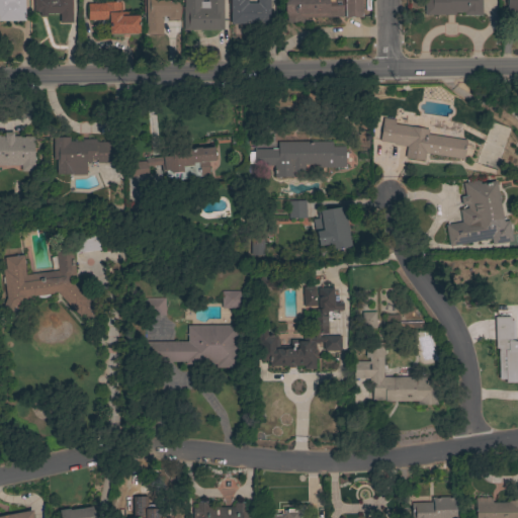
[(0,20),(0,0),(24,0),(25,20),(0,20)]
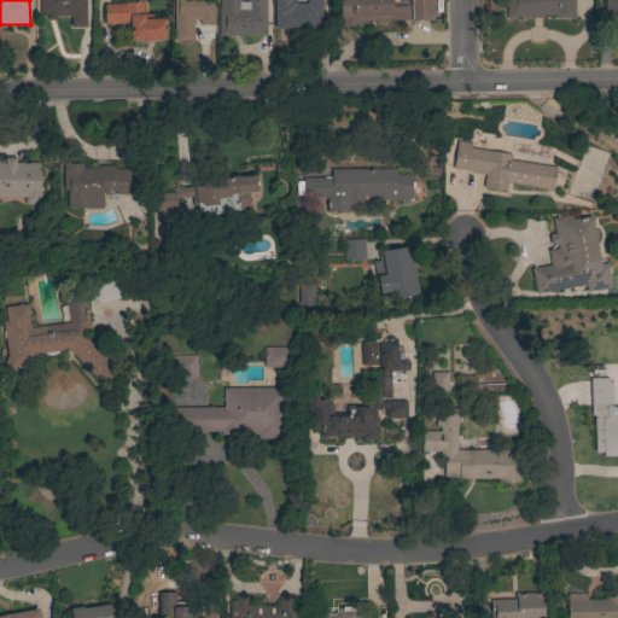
[(85,0),(86,27),(71,28),(70,17),(50,17),(50,15),(40,15),(40,0),(85,0)]
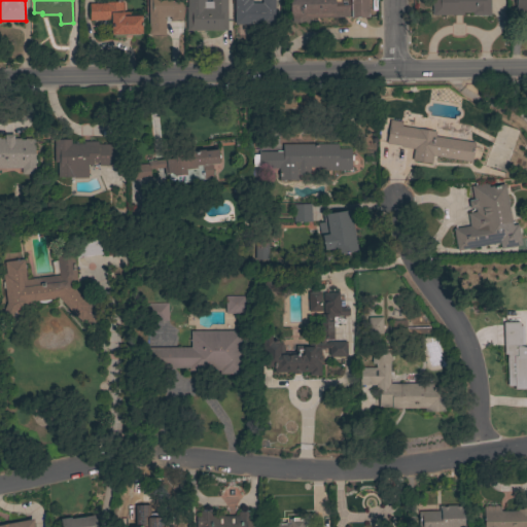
[(182,0),(182,22),(169,21),(169,16),(166,16),(165,36),(147,35),(147,0),(182,0)]
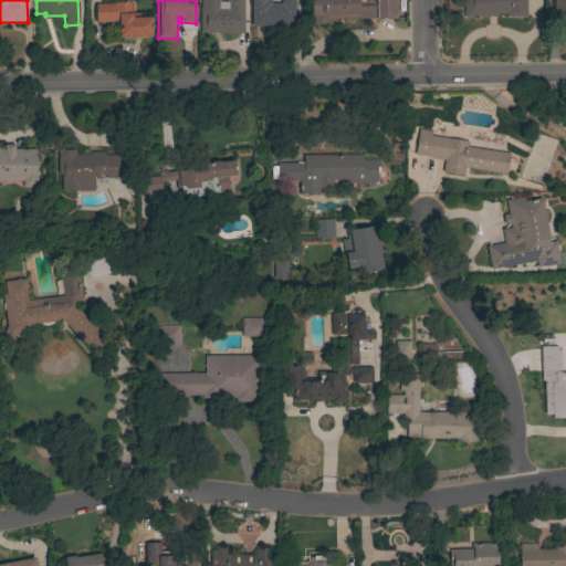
[(243,0),(243,33),(200,33),(200,8),(201,8),(201,0),(220,0),(220,2),(227,2),(227,0),(243,0)]
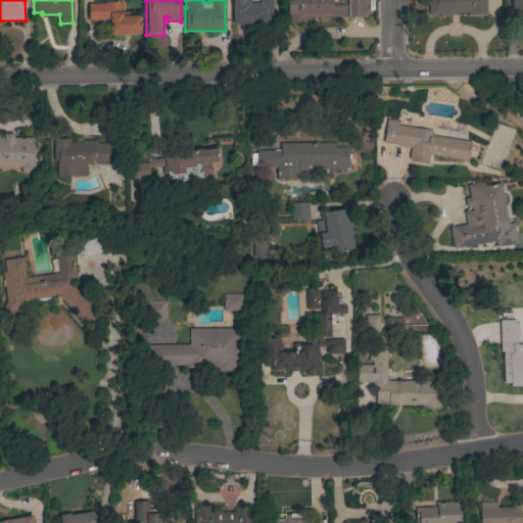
[(272,0),(272,32),(259,32),(259,25),(232,25),(232,0),(249,0),(249,3),(259,3),(259,0),(272,0)]
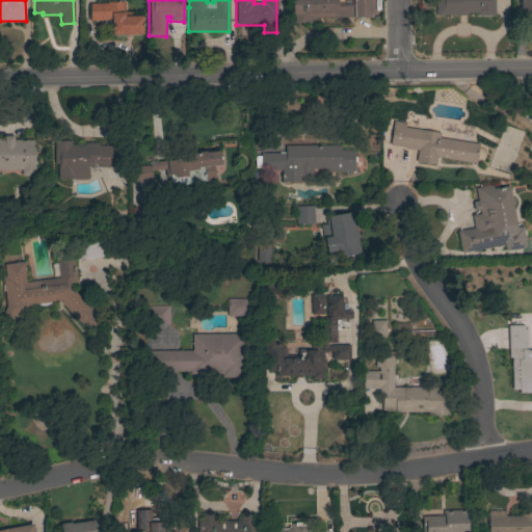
[(311,19),(311,23),(294,24),(294,17),(292,17),(292,0),(371,0),(372,18),(354,19),(353,0),(351,0),(352,17),(311,19)]
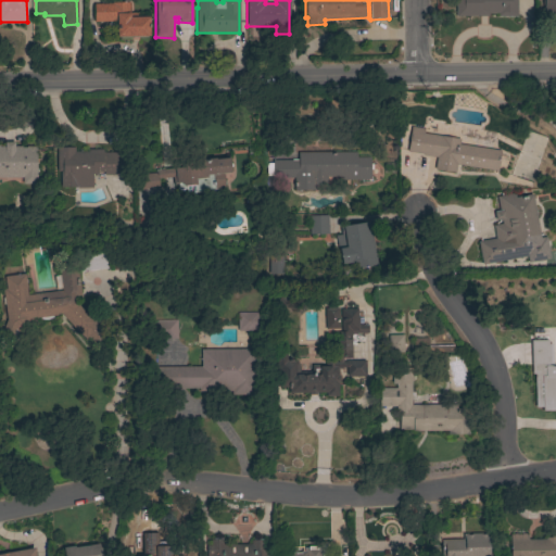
[(516,0),(516,16),(497,16),(497,13),(489,13),(489,16),(456,16),(456,0),(516,0)]
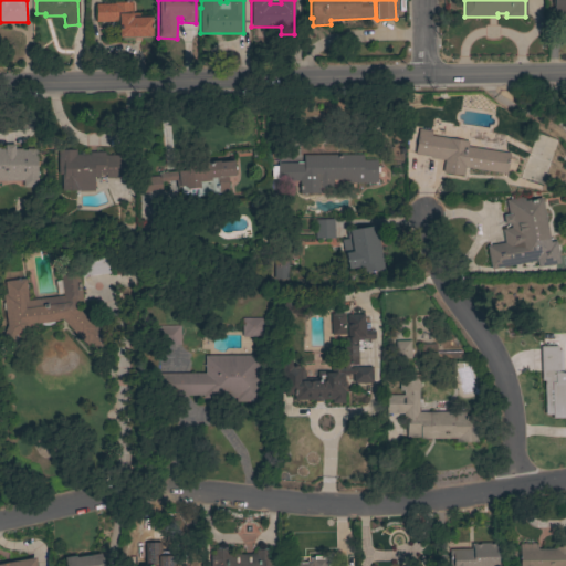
[(565,0),(565,13),(565,18),(553,18),(553,0),(565,0)]
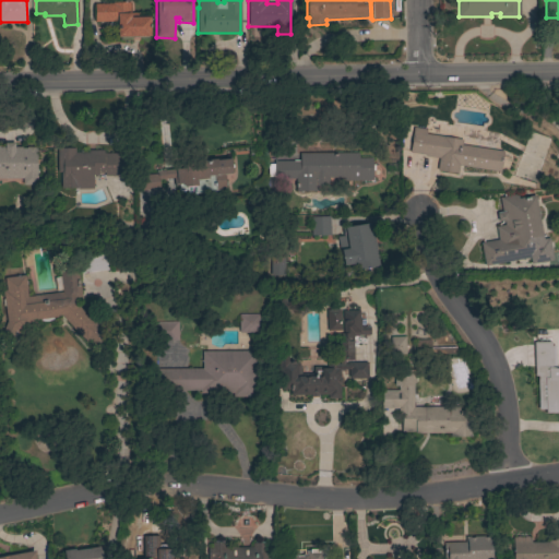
[(113,3),(113,2),(129,2),(130,13),(150,12),(150,36),(117,37),(117,21),(95,22),(94,4),(113,3)]
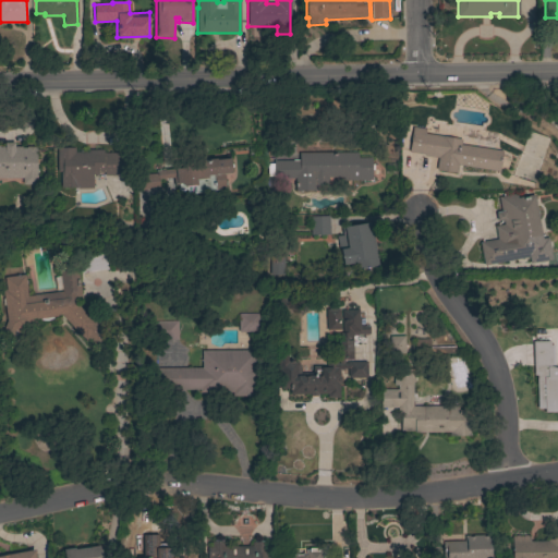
[(408,154),(412,126),(426,129),(425,132),(443,135),(444,126),(453,129),(452,137),(461,138),(460,144),(502,150),(499,171),(458,165),(457,173),(436,170),(437,158),(408,154)]
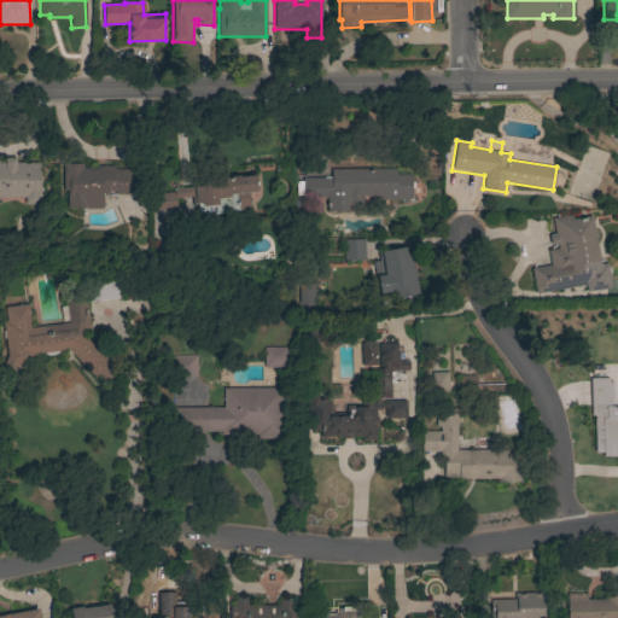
[(606,155),(586,147),(583,153),(599,159),(598,164),(602,167),(606,155)]
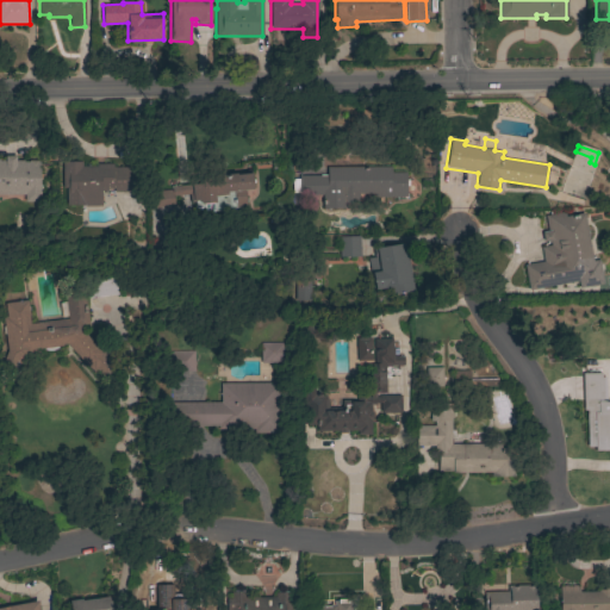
[(0,194),(0,161),(5,161),(5,156),(16,156),(16,161),(24,161),(24,162),(29,162),(29,161),(38,161),(38,162),(39,162),(39,174),(44,174),(44,179),(39,179),(39,192),(41,192),(41,201),(25,201),(24,194),(0,194)]
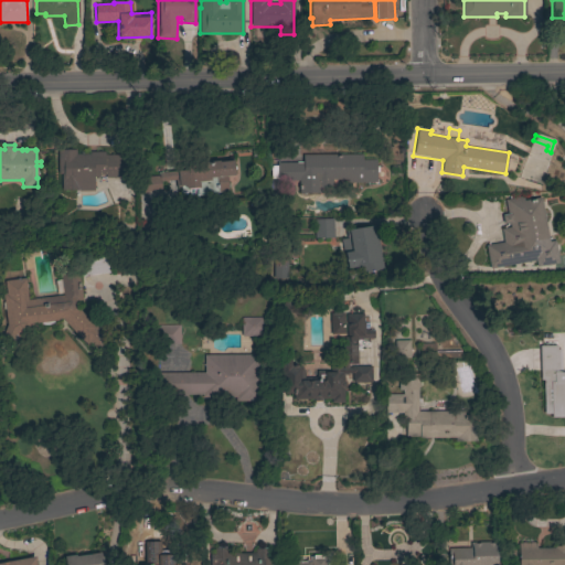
[(62,191),(62,173),(56,173),(57,146),(75,146),(75,155),(89,155),(89,151),(104,151),(104,155),(125,155),(125,178),(106,178),(106,174),(99,174),(99,177),(94,177),(94,191),(62,191)]
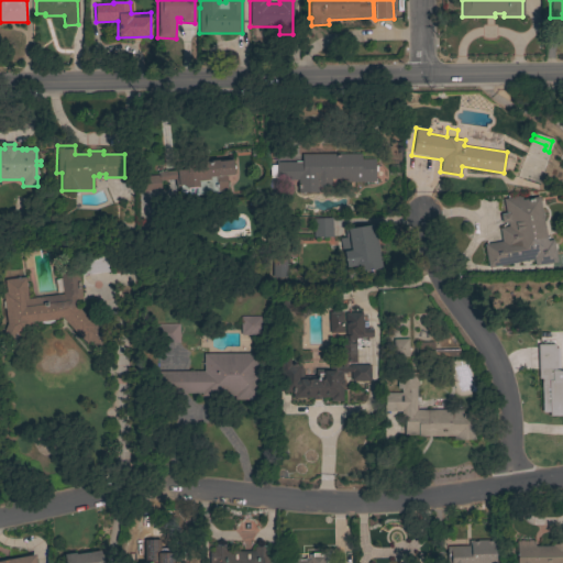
[(361,154),(361,158),(374,158),(374,165),(377,165),(377,172),(374,172),(374,183),(346,183),(346,178),(331,178),(331,187),(319,187),(319,191),(298,191),(298,179),(283,179),(283,163),(301,163),(301,154),(361,154)]
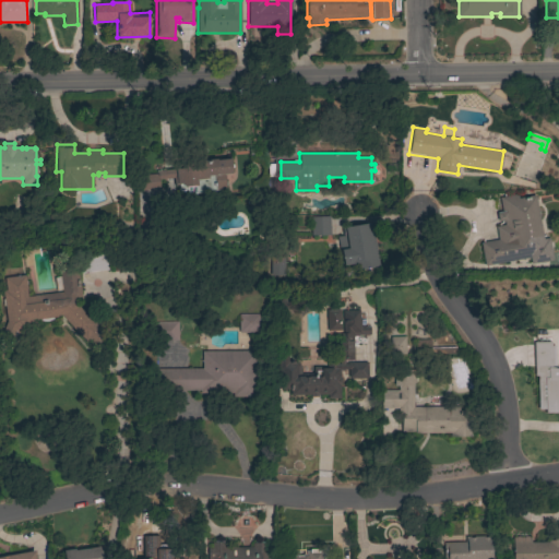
[(174,179),(158,180),(158,188),(138,190),(137,175),(156,173),(155,171),(183,168),(183,162),(216,158),(216,159),(229,158),(230,174),(224,174),(226,190),(195,192),(194,187),(187,187),(187,189),(175,190),(174,179)]
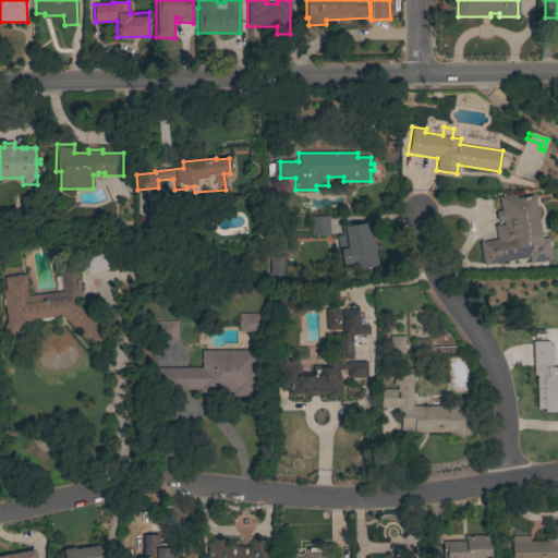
[(542,240),(545,239),(548,254),(484,265),(480,242),(506,238),(498,197),(517,194),(517,197),(534,194),(542,240)]
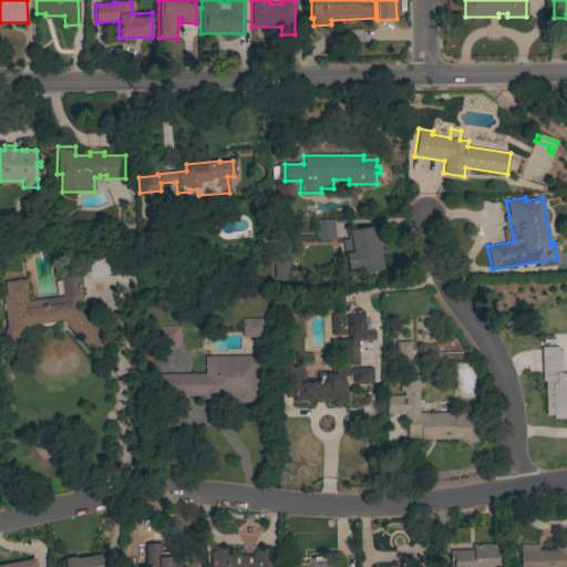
[(334,238),(316,239),(315,219),(334,219),(334,238)]
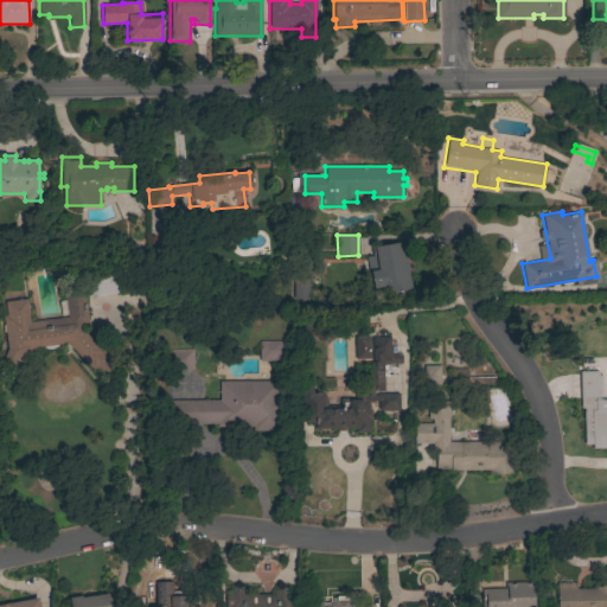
[(411,289),(390,293),(389,286),(371,288),(366,257),(372,256),(371,248),(403,242),(411,289)]
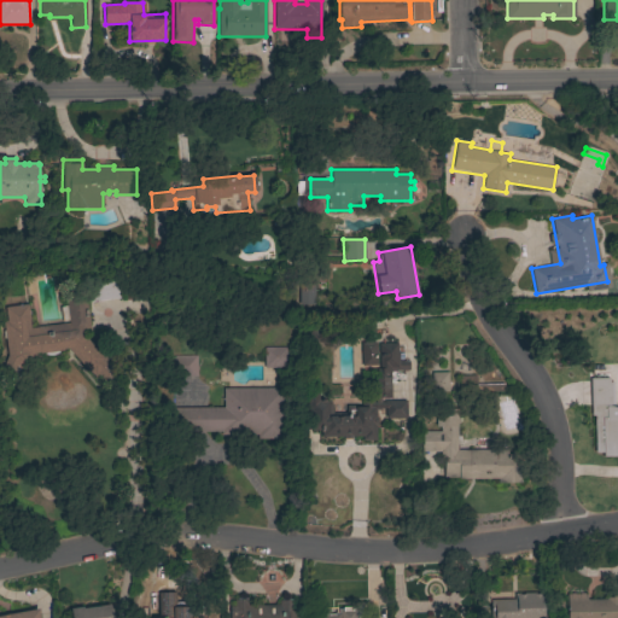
[(298,304),(298,277),(314,277),(314,304),(298,304)]
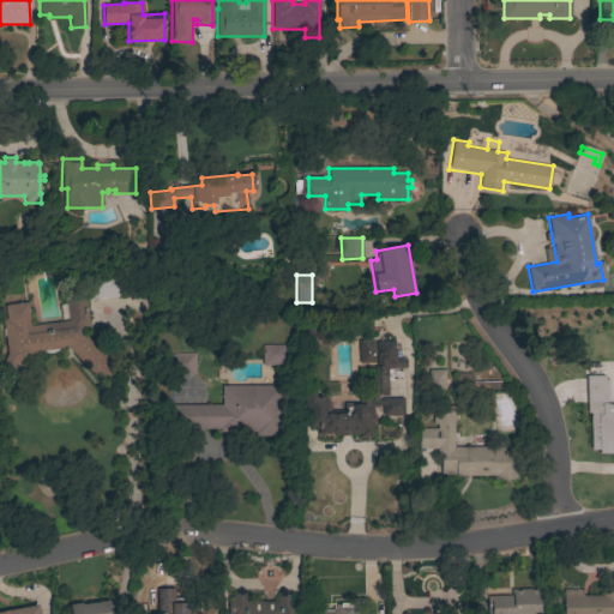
[(84,284),(88,302),(118,298),(115,280),(84,284)]
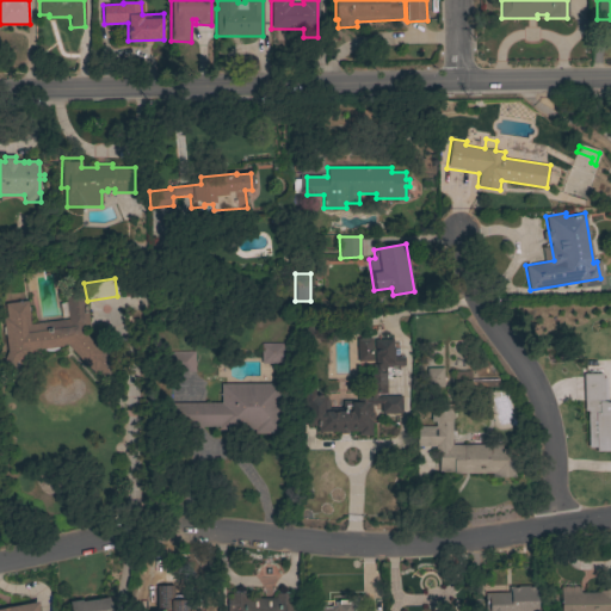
[(88,327),(76,329),(72,292),(84,291),(88,327)]
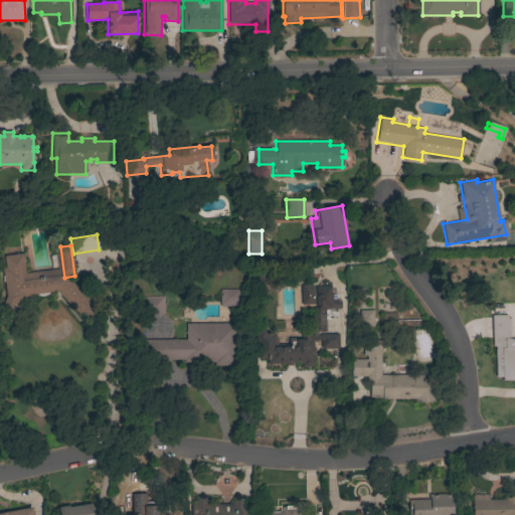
[(48,293),(48,294),(47,295),(44,296),(42,297),(38,296),(36,295),(36,294),(33,295),(33,294),(28,295),(19,319),(0,312),(6,296),(1,256),(23,253),(25,268),(24,268),(25,274),(43,271),(44,278),(51,277),(52,280),(67,278),(98,312),(88,320),(81,314),(78,316),(57,291),(52,291),(52,292),(48,293)]
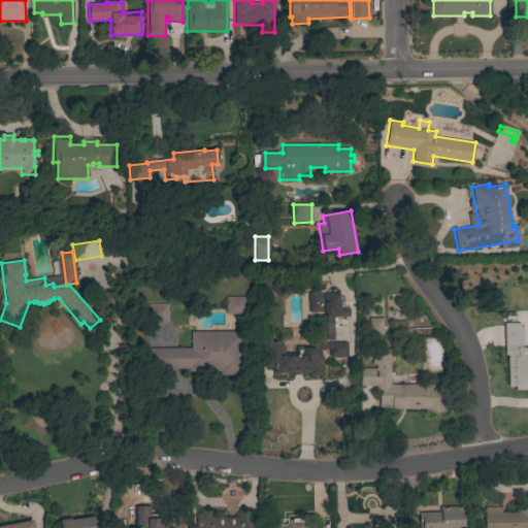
[(321,311),(308,312),(308,293),(321,292),(321,311)]
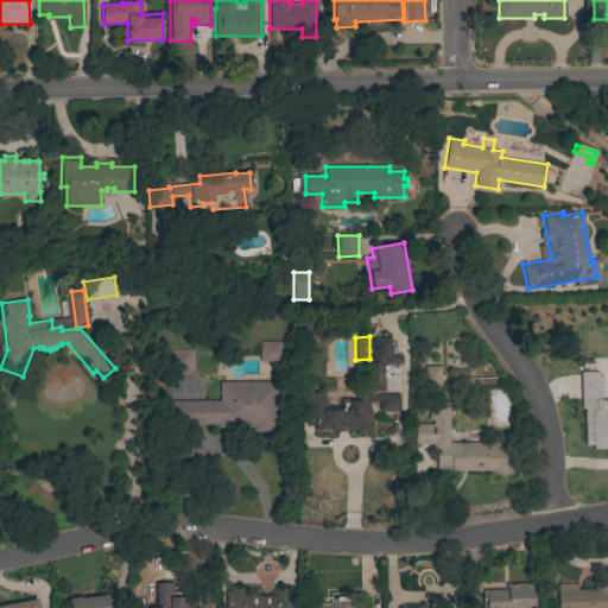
[(384,392),(374,392),(374,396),(378,396),(378,394),(399,394),(399,412),(379,412),(379,401),(374,401),(374,404),(368,404),(368,410),(371,410),(371,418),(369,418),(369,434),(356,434),(356,429),(346,430),(346,432),(337,432),(337,430),(316,430),(316,424),(304,424),(304,401),(301,401),(301,384),(314,384),(314,393),(324,393),(324,398),(327,398),(327,406),(341,406),(340,399),(350,399),(350,401),(355,401),(355,394),(369,394),(369,392),(367,392),(367,363),(373,363),(373,337),(391,337),(391,355),(401,355),(403,365),(384,365),(384,392)]
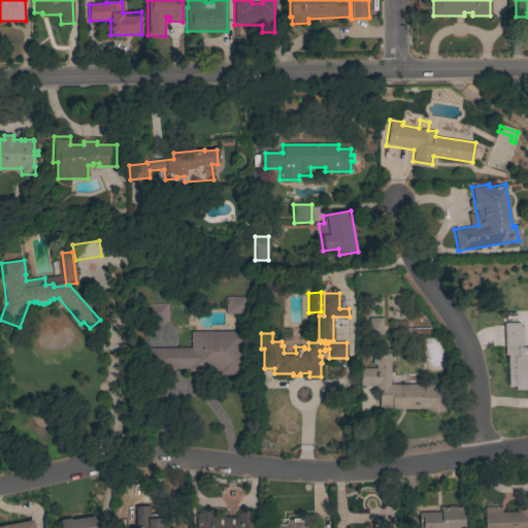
[(244,315),(226,315),(225,297),(244,297),(244,315)]
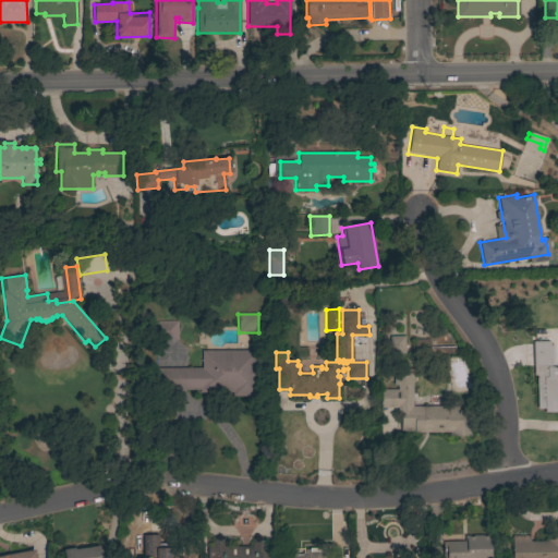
[(154,340),(154,322),(178,320),(178,340),(154,340)]
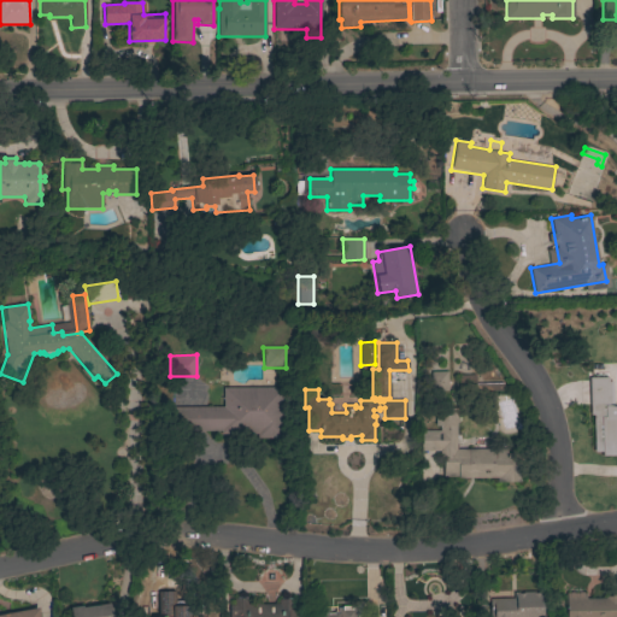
[(447,392),(428,392),(427,372),(447,371),(447,392)]
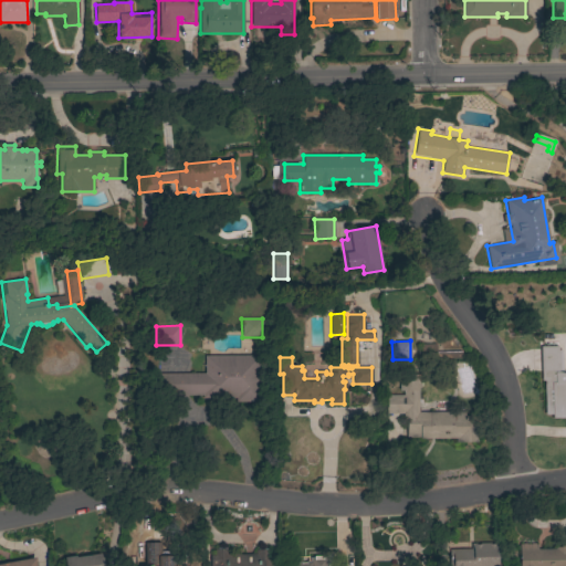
[(461,352),(461,362),(421,363),(421,344),(435,344),(436,353),(461,352)]
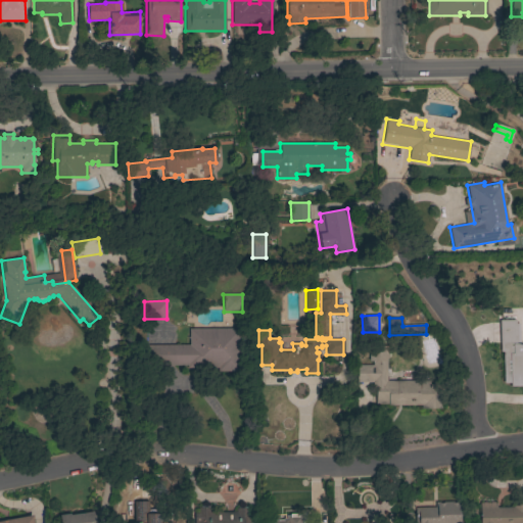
[(522,378),(517,378),(517,386),(508,386),(507,377),(503,377),(502,351),(500,351),(500,320),(515,320),(515,323),(518,323),(519,344),(522,345),(522,378)]
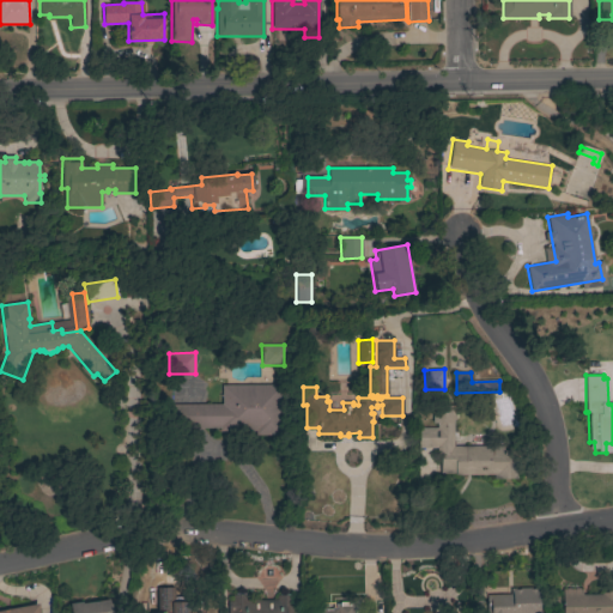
[(281,384),(281,435),(255,436),(255,431),(219,431),(219,429),(174,429),(173,405),(222,404),(222,386),(281,384)]
